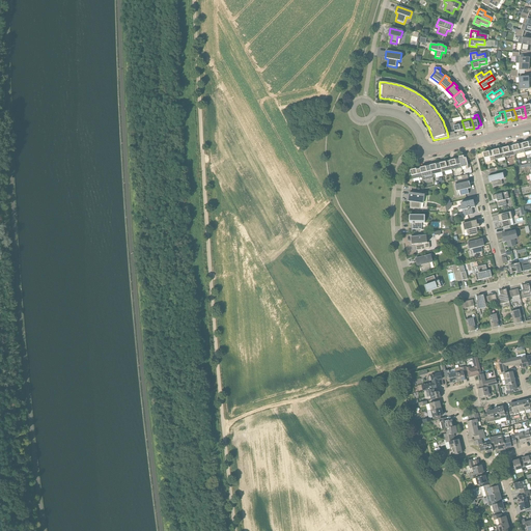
[(465,131),(465,130),(462,120),(452,123),(454,132),(459,131),(459,133),(465,131)]
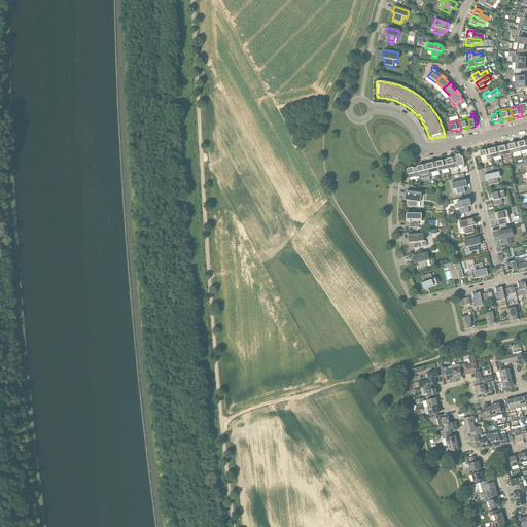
[(511,154),(521,151),(519,142),(518,141),(514,142),(514,144),(508,145),(511,154)]
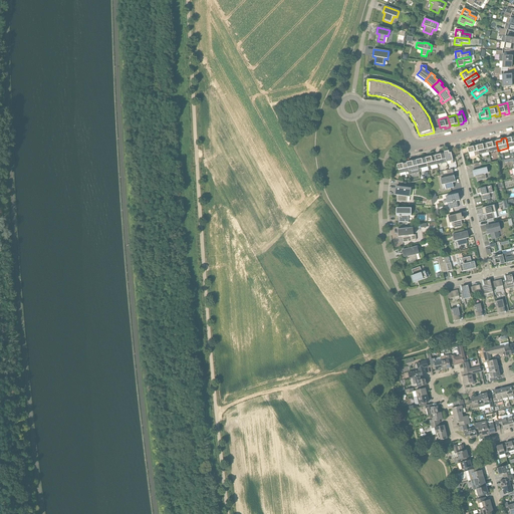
[(489,153),(498,151),(496,142),(496,140),(491,141),(492,143),(487,144),(489,153)]
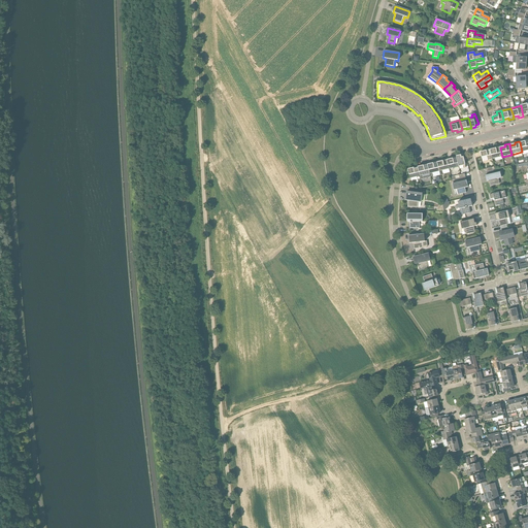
[(492,159),(502,157),(500,147),(499,146),(495,147),(495,149),(490,150),(492,159)]
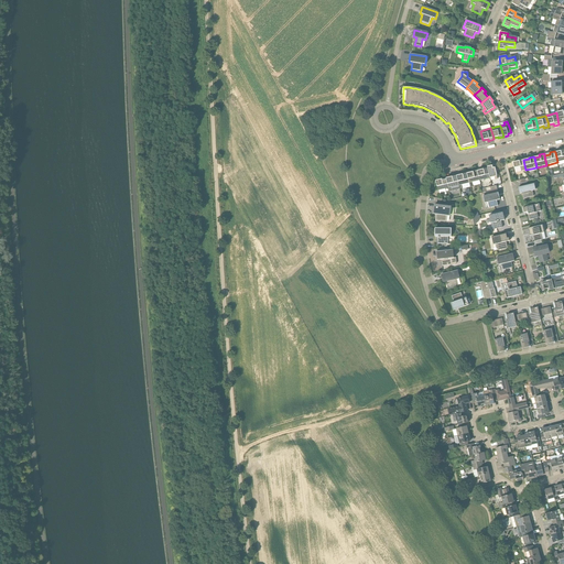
[(521,171),(525,170),(523,160),(523,159),(518,160),(519,161),(512,163),(514,169),(520,167),(521,171)]
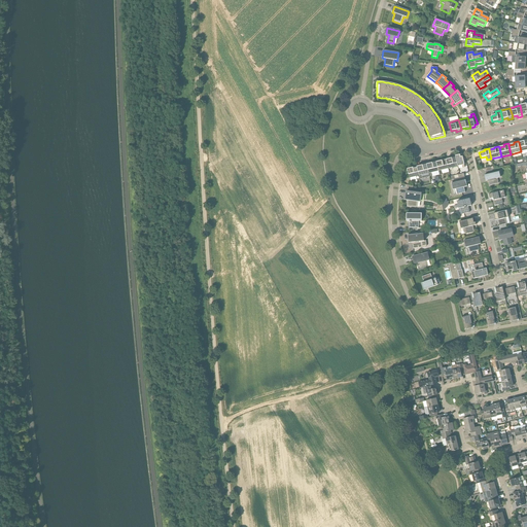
[(465,168),(464,163),(462,156),(460,157),(460,155),(455,156),(458,167),(462,166),(462,168),(465,168)]
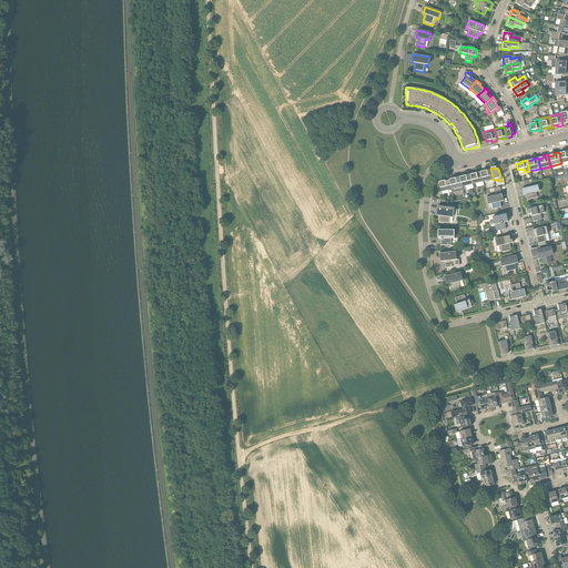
[(483,182),(494,180),(490,169),(486,170),(486,171),(480,172),(483,182)]
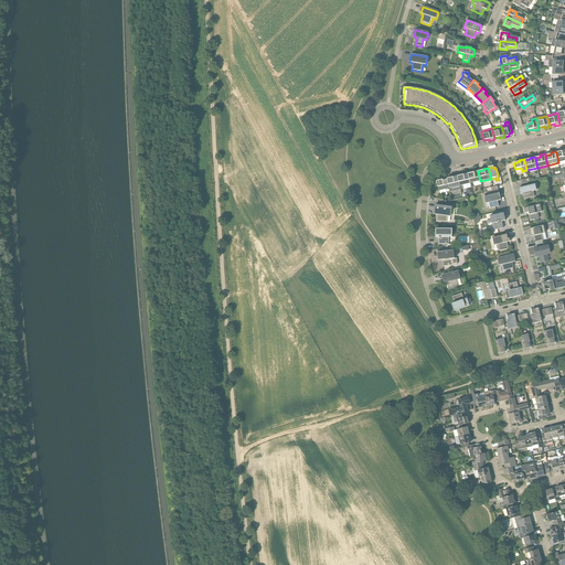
[(470,183),(480,181),(478,171),(478,170),(472,171),(473,172),(468,173),(470,183)]
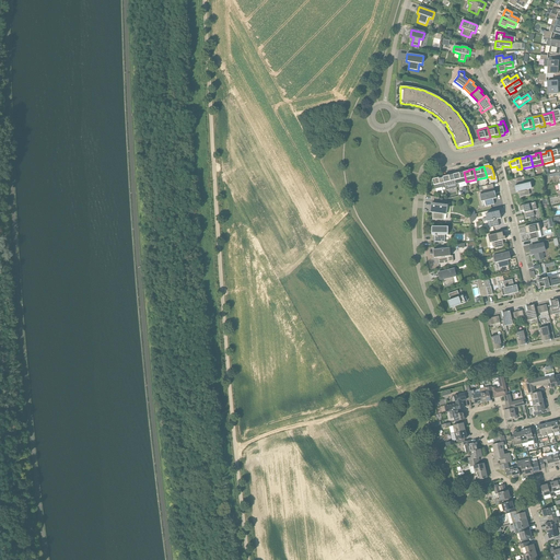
[(456,185),(466,182),(464,172),(464,171),(458,172),(458,174),(454,175),(456,185)]
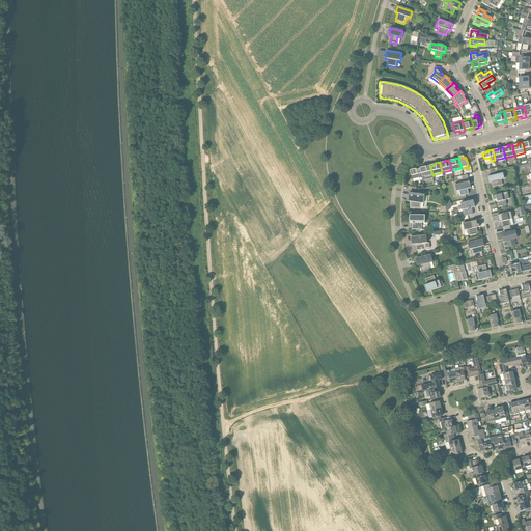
[(530,163),(520,166),(521,169),(526,168),(530,167),(530,172),(530,163)]
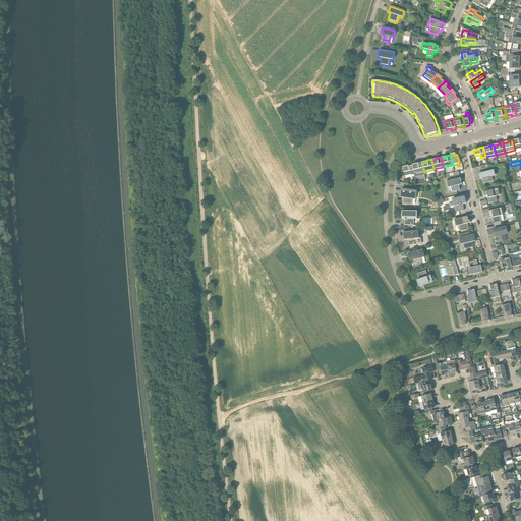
[(414,174),(424,172),(422,163),(421,163),(421,161),(417,162),(417,164),(412,165),(414,174)]
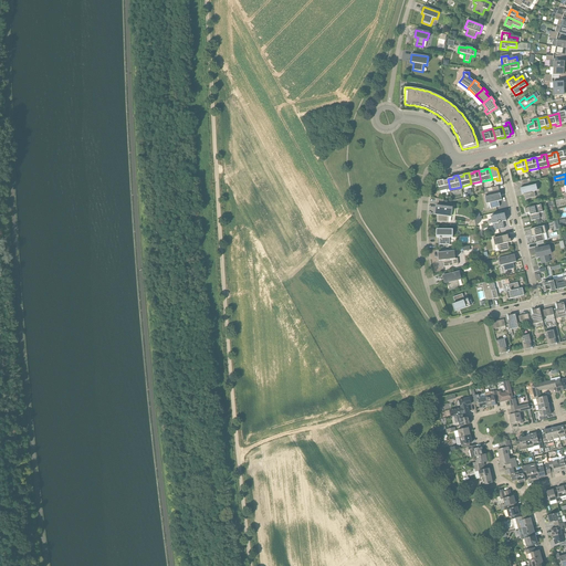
[(440,191),(450,189),(448,179),(448,178),(442,179),(442,180),(437,181),(439,188),(440,191)]
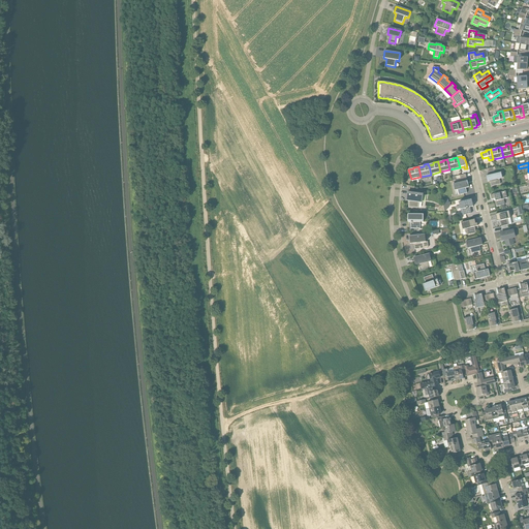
[(493,172),(487,173),(488,176),(486,176),(488,182),(489,182),(490,183),(491,182),(492,186),(500,184),(499,179),(502,179),(501,173),(495,174),(494,170),(493,172)]
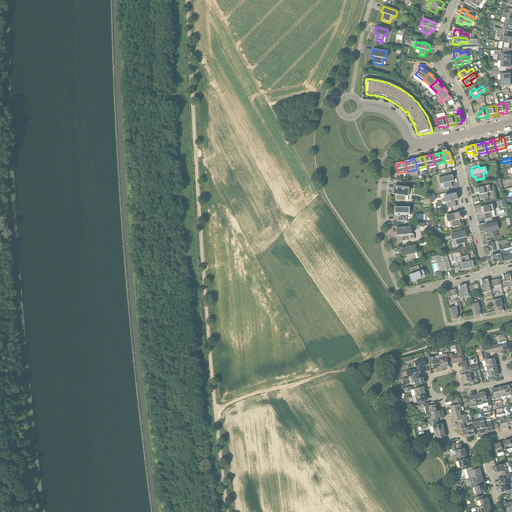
[(454,182),(453,181),(452,177),(452,175),(449,176),(448,173),(445,173),(440,174),(441,178),(438,178),(440,185),(443,184),(444,189),(452,187),(451,182),(454,182)]
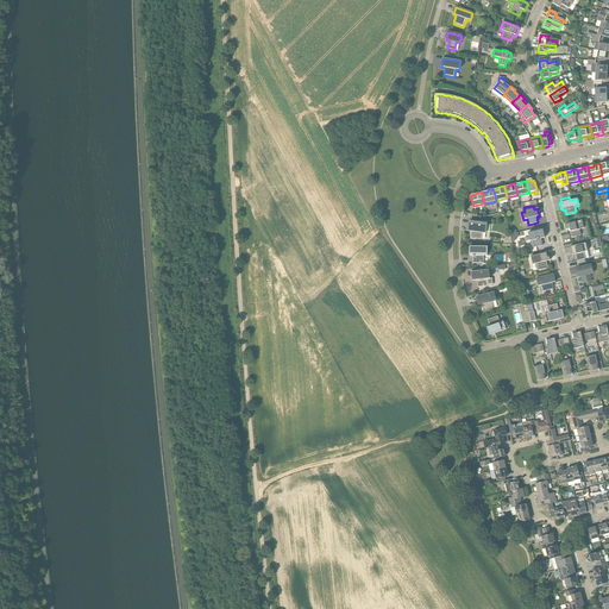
[(584,228),(582,220),(565,225),(566,230),(570,228),(572,238),(582,236),(581,230),(584,228)]
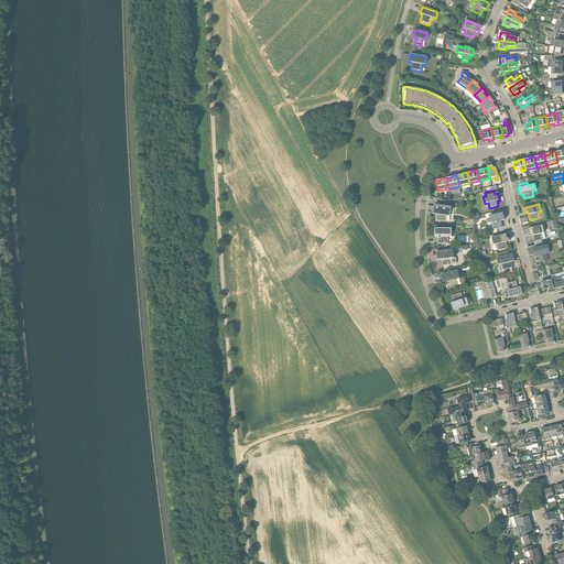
[(434,205),(433,214),(436,214),(436,220),(445,221),(446,216),(449,216),(451,207),(434,205)]
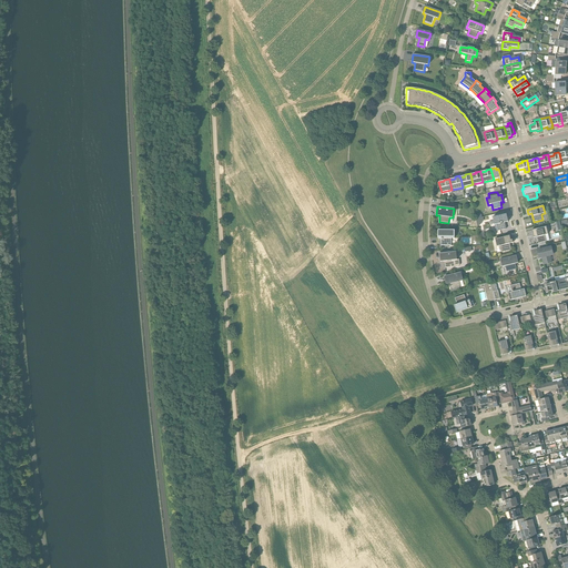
[(506,214),(493,217),(494,225),(497,224),(499,231),(506,229),(505,223),(508,222),(506,214)]
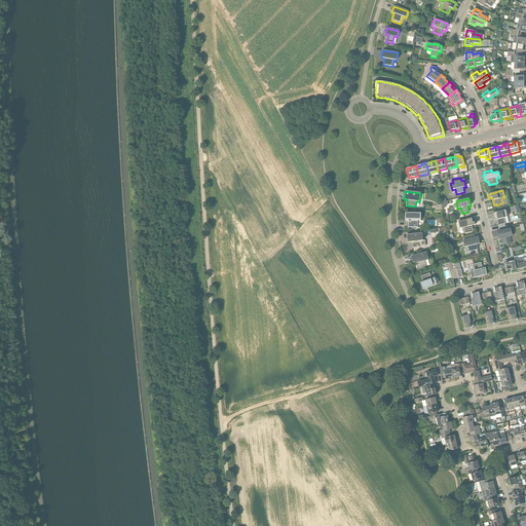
[(437,211),(446,209),(446,204),(449,203),(448,200),(436,203),(437,211)]
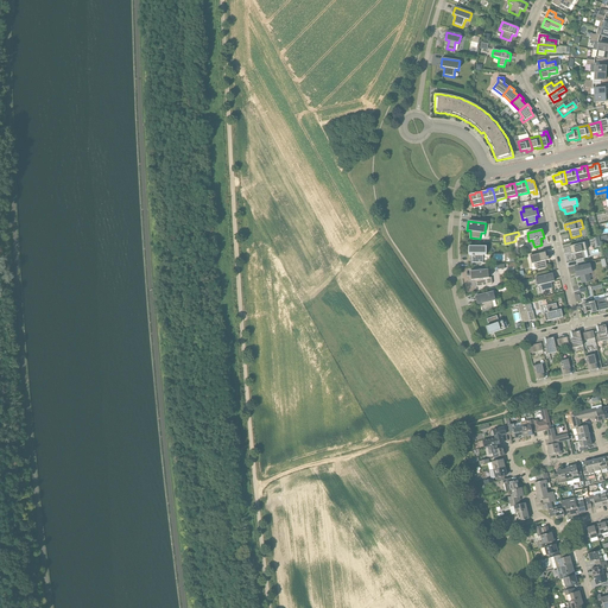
[(584,242),(569,247),(571,254),(575,254),(576,261),(584,259),(583,252),(587,251),(584,242)]
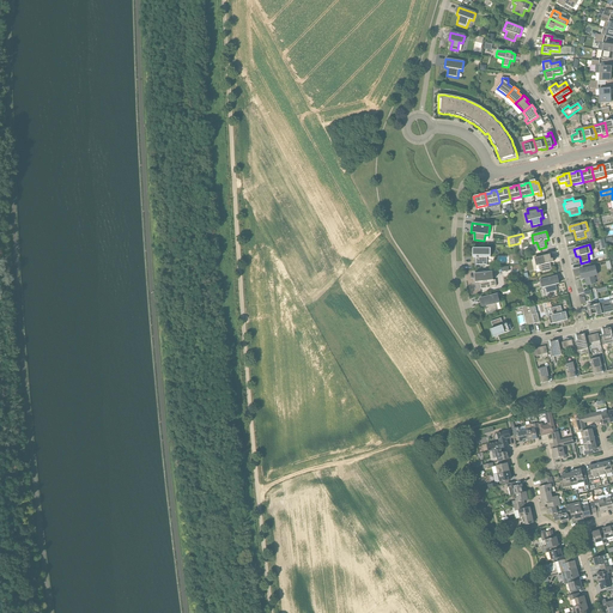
[(473,248),(473,258),(477,258),(477,265),(486,266),(487,258),(491,258),(491,249),(473,248)]
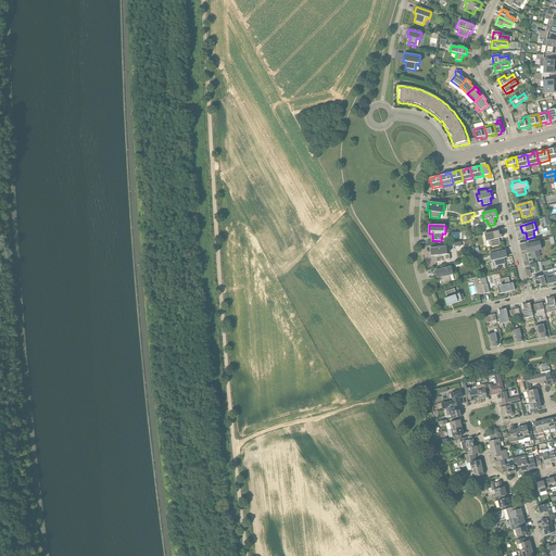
[(501,230),(484,235),(487,241),(490,241),(491,248),(501,244),(500,239),(501,238),(501,236),(502,235),(501,230)]
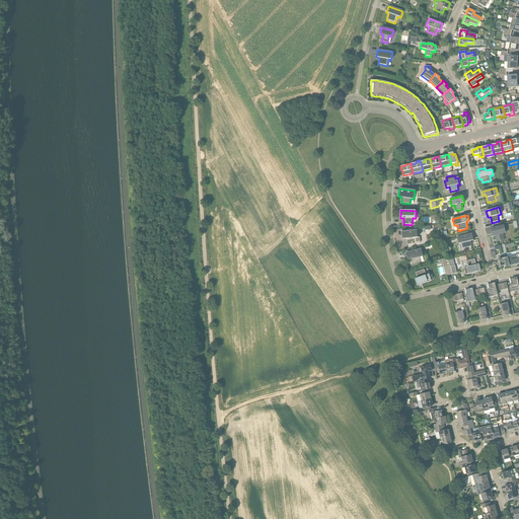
[(503,226),(491,229),(493,236),(496,235),(497,241),(504,239),(502,233),(505,233),(503,226)]
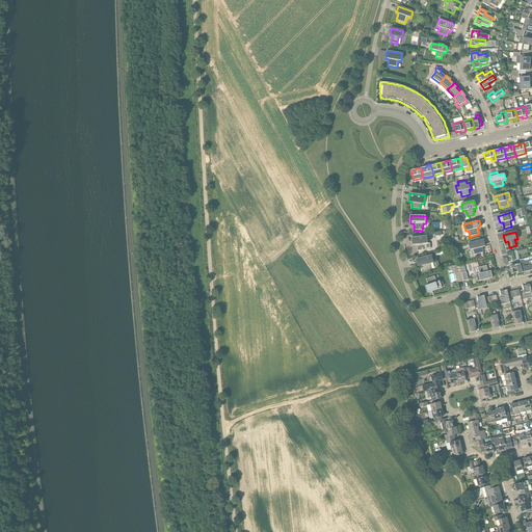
[(417,251),(426,250),(425,244),(428,243),(427,236),(413,238),(414,245),(416,245),(417,251)]
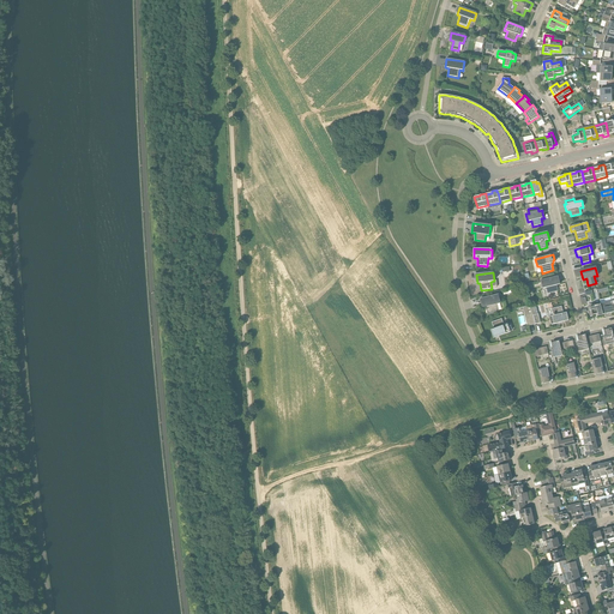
[(558,292),(557,286),(560,284),(558,276),(541,281),(542,289),(546,288),(547,294),(558,292)]
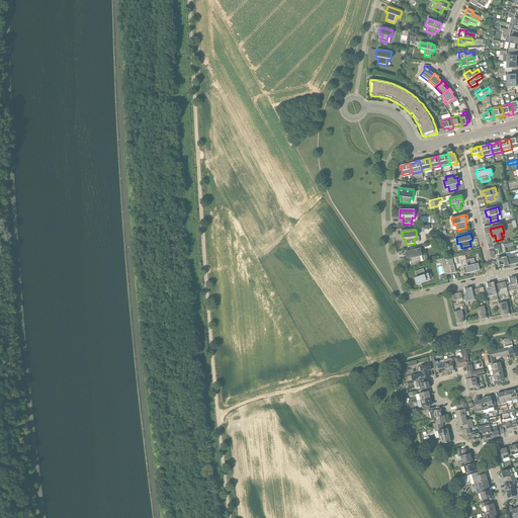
[(408,257),(408,259),(410,259),(411,265),(420,262),(419,257),(422,256),(420,249),(406,253),(407,257),(408,257)]
